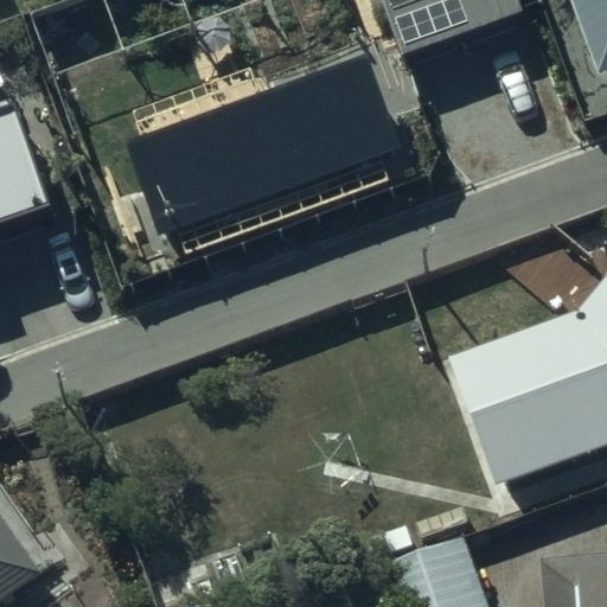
[(382,0),(410,76),(529,33),(516,0),(382,0)]
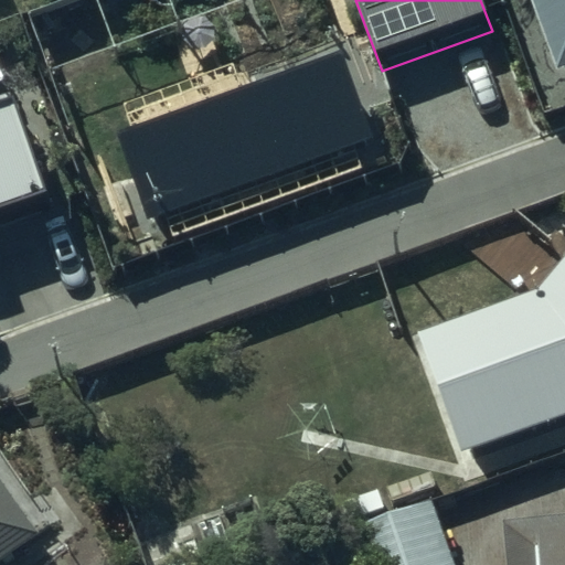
[(564,0),(529,0),(556,78),(564,75),(564,0)]
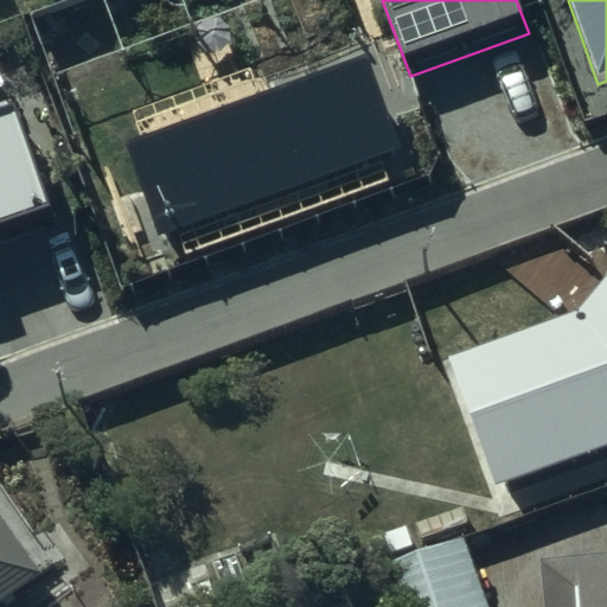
[(366,56),(126,142),(160,238),(401,152),(366,56)]
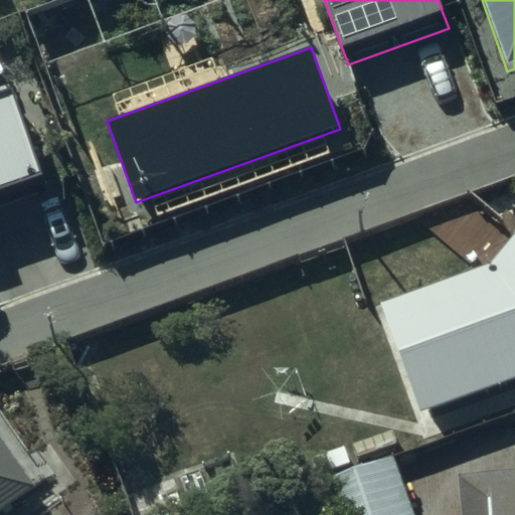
[(0,212),(49,196),(21,111),(0,117),(0,212)]
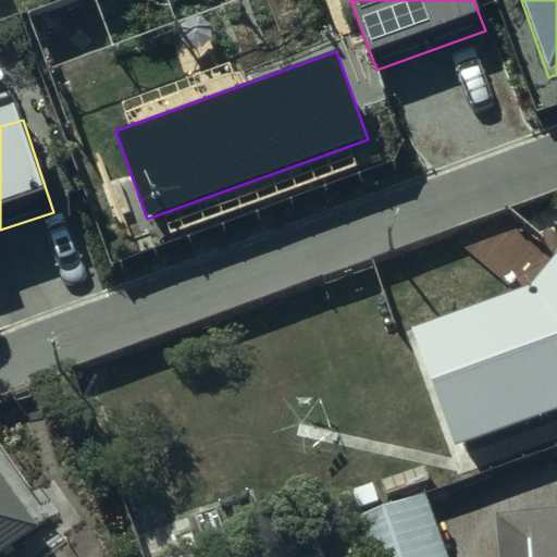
[(556,280),(532,309),(418,351),(460,465),(556,429),(556,280)]
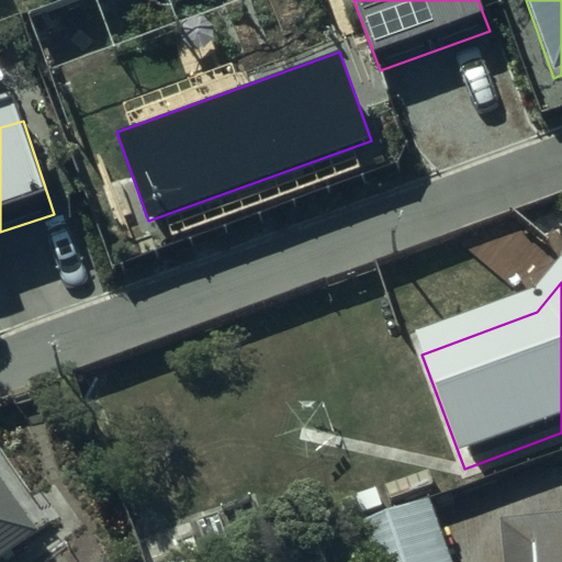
[(0,486),(0,561),(25,561),(44,550),(0,486)]
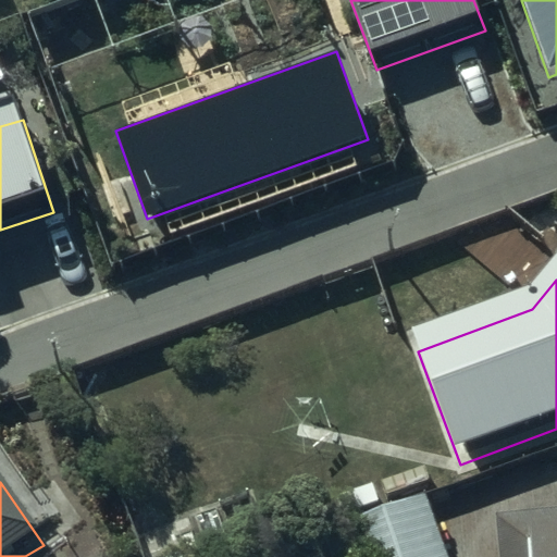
[(354,540),(359,556),(447,556),(429,510),(354,540)]
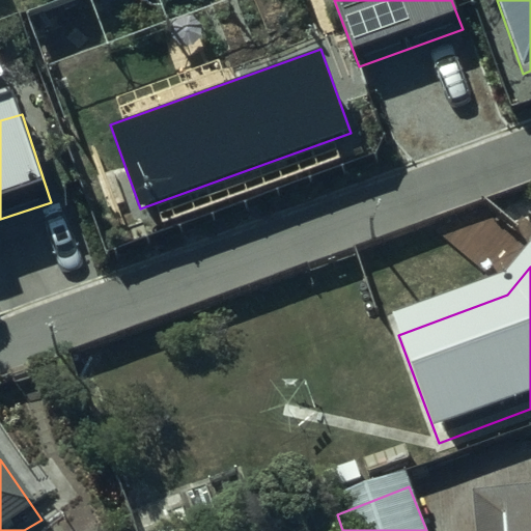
[(530,530),(530,490),(472,495),(475,530),(530,530)]
